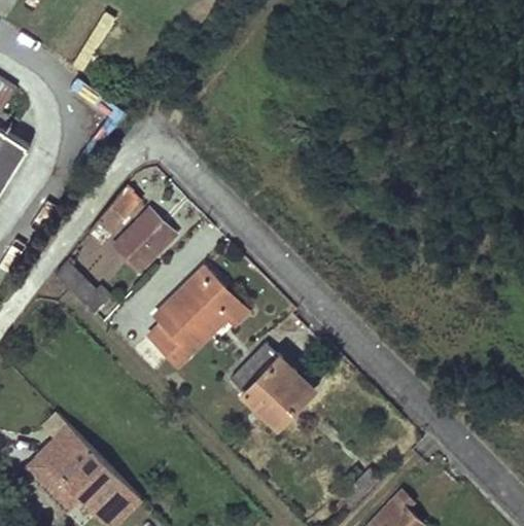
[(0,190),(28,147),(0,130),(0,128),(7,117),(0,113),(0,111),(14,90),(0,79),(0,190)]
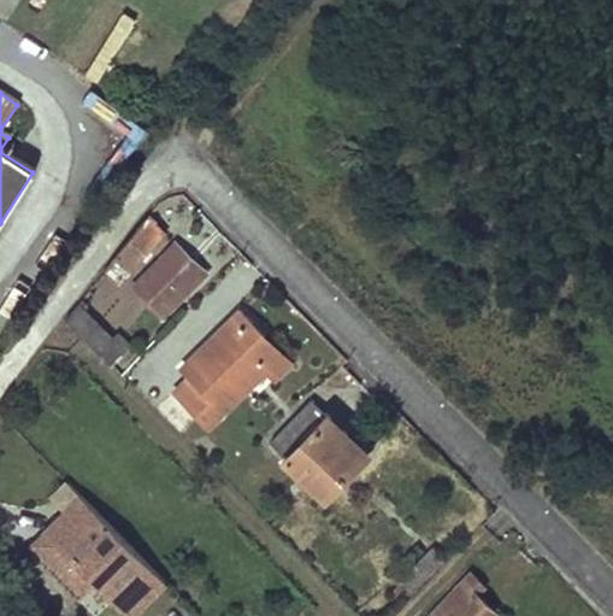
[(148,217),(104,270),(116,282),(161,230),(148,217)]
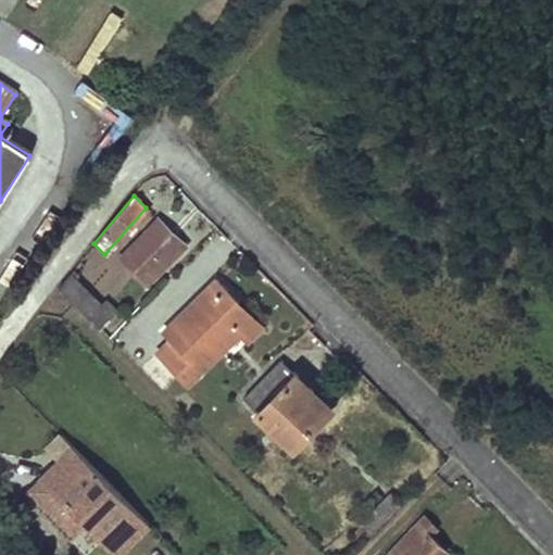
[(156,219),(118,257),(143,286),(183,247),(156,219)]
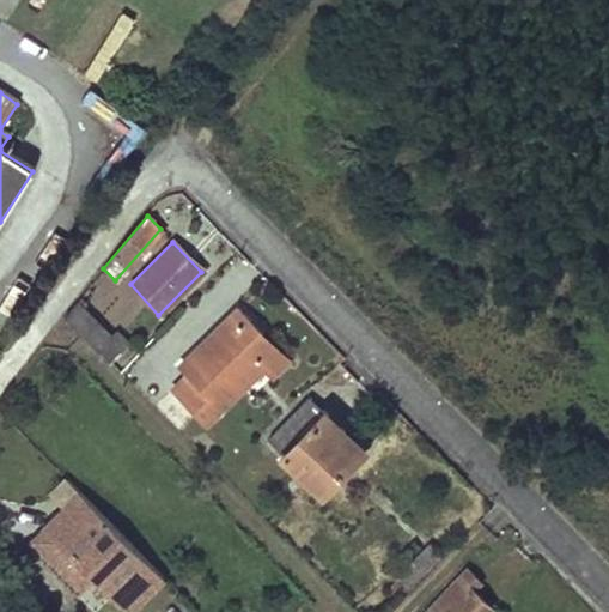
[(80,297),(62,319),(109,364),(128,344),(115,332),(109,338),(85,314),(91,308),(80,297)]
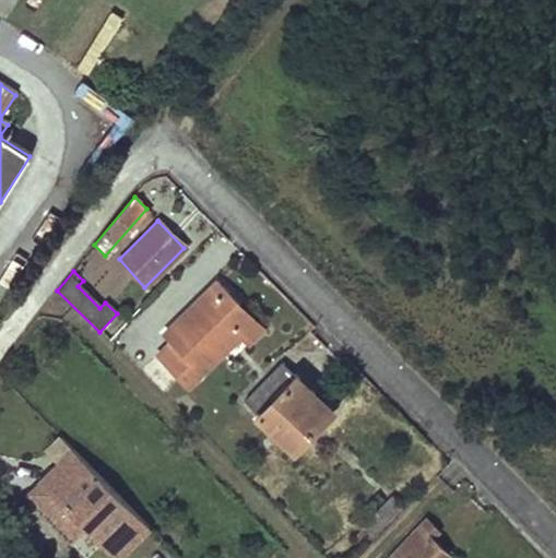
[(191,308),(163,336),(169,343),(200,375),(238,336),(243,332),(226,316),(238,304),(216,282),(197,301),(201,304),(194,310),(191,308)]
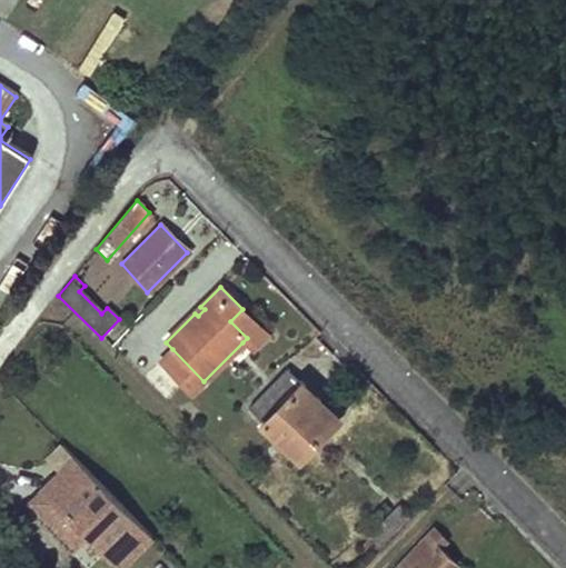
[(242,309),(230,321),(247,338),(242,342),(250,351),(268,335),(242,309)]
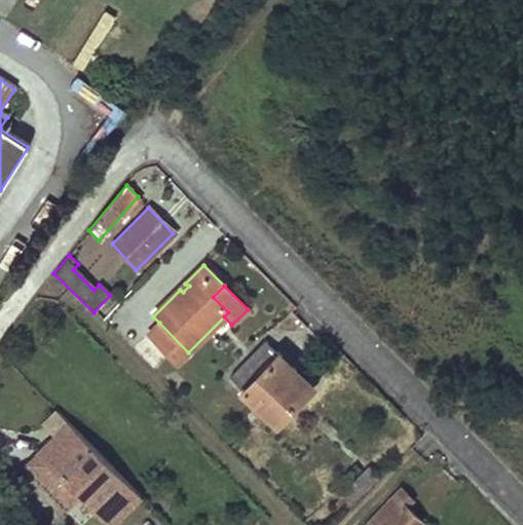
[(188,352),(159,323),(146,336),(176,365),(188,352)]
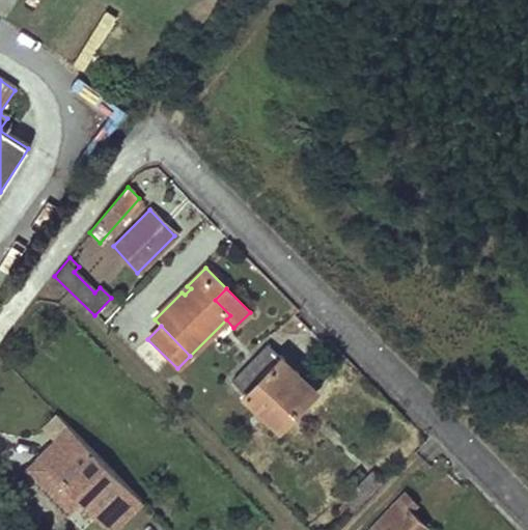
[(267,344),(231,382),(279,429),(314,393),(267,344)]
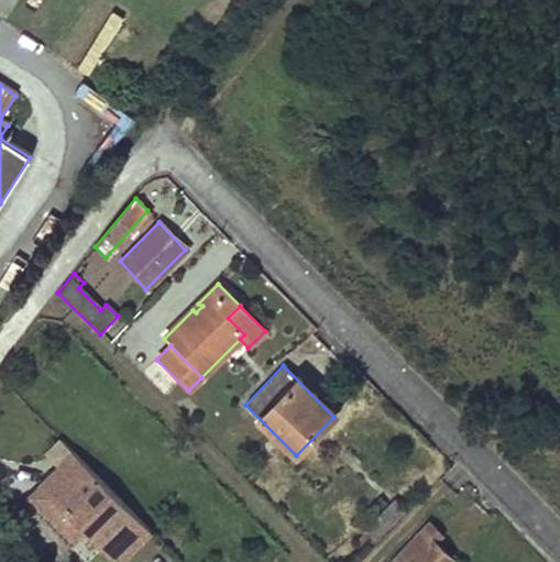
[(73,455),(41,485),(116,561),(118,561),(149,531),(73,455)]
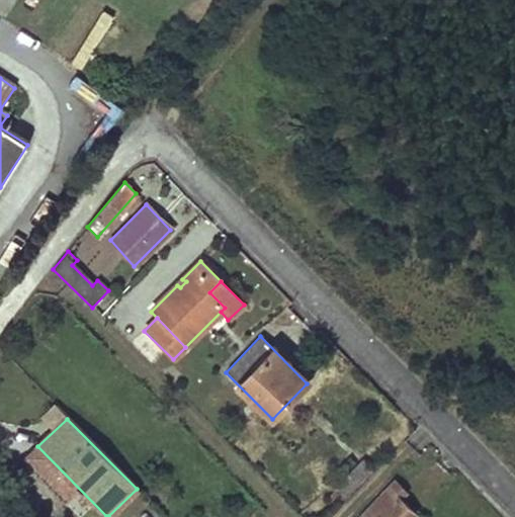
[(362,458),(333,489),(342,498),(371,467),(362,458)]
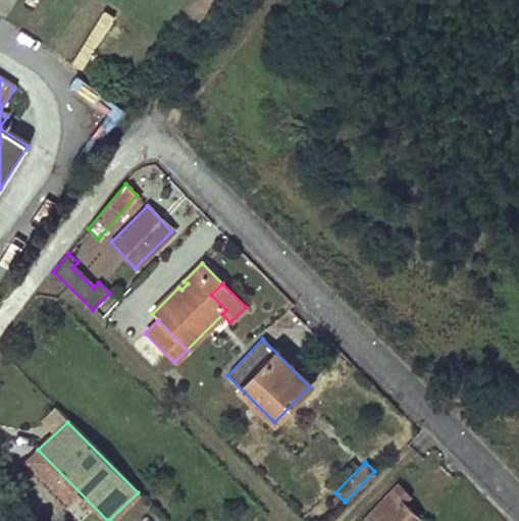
[(396,485),(361,520),(412,520),(416,517),(401,502),(407,496),(396,485)]
